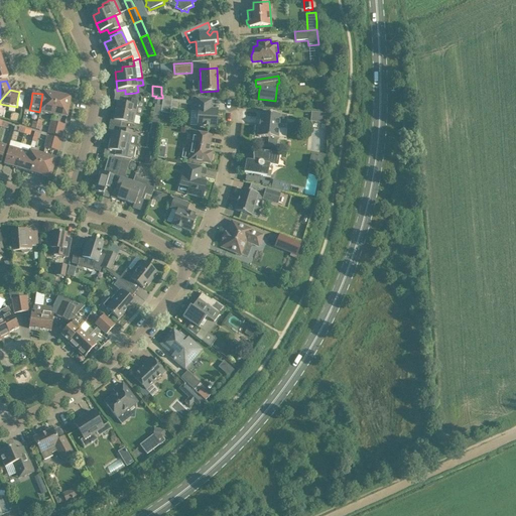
[(39,112),(53,115),(56,96),(51,95),(51,94),(43,93),(42,94),(39,112)]
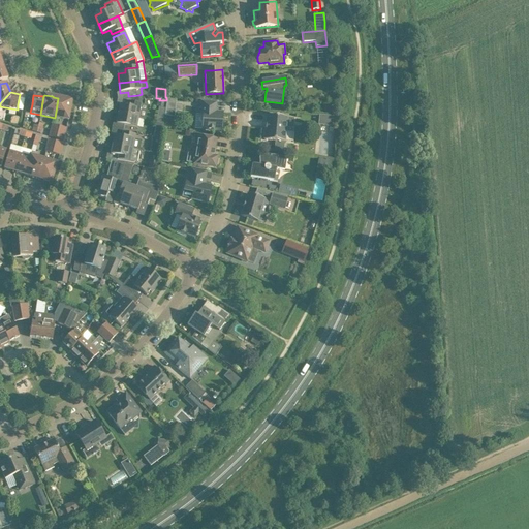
[(58,98),(55,118),(68,120),(72,100),(64,98),(64,99),(58,98)]
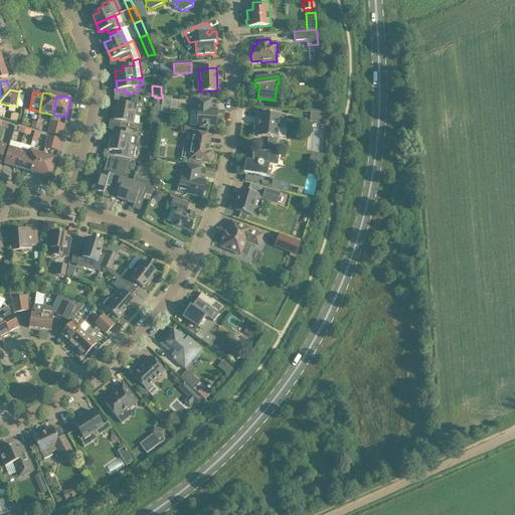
[(155,105),(152,119),(159,120),(161,106),(162,98),(158,98),(156,105),(155,105)]
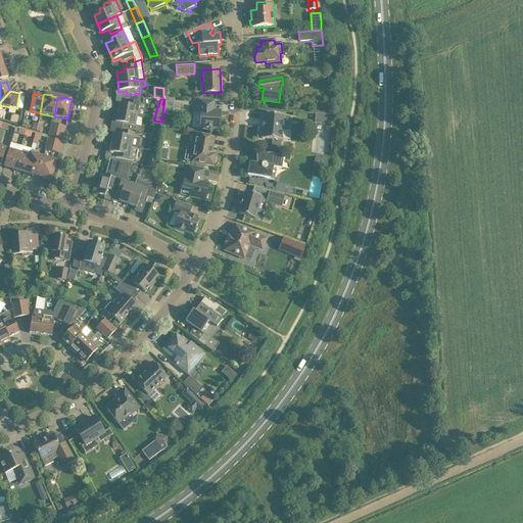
[(164,108),(172,109),(174,100),(165,99),(164,108)]
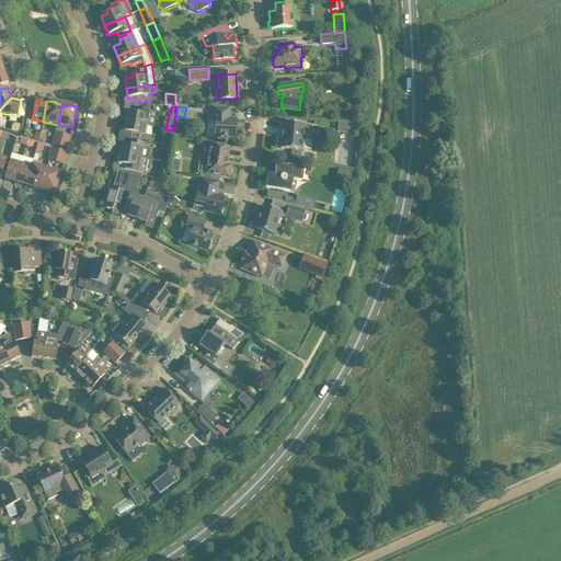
[(215,138),(224,138),(235,139),(237,119),(229,118),(230,109),(219,109),(214,107),(213,121),(216,122),(215,138)]
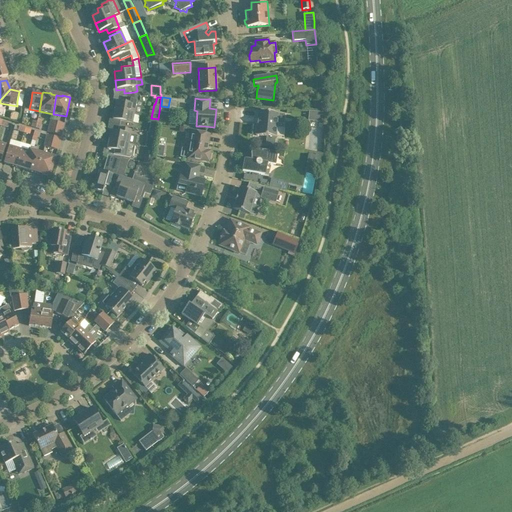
[(116,102),(114,111),(134,115),(137,102),(124,99),(123,103),(116,102)]
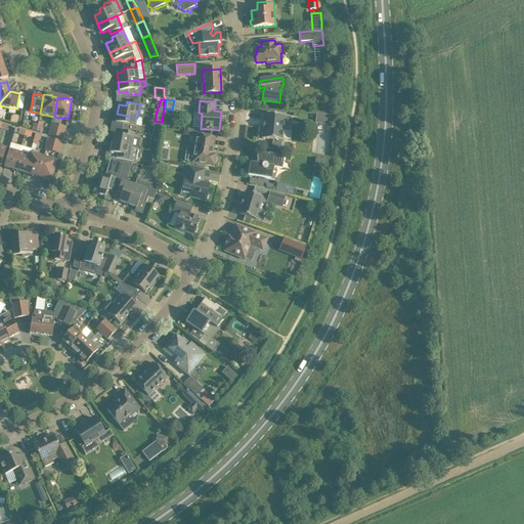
[(137,118),(117,114),(116,123),(123,124),(122,129),(132,130),(135,131),(137,118)]
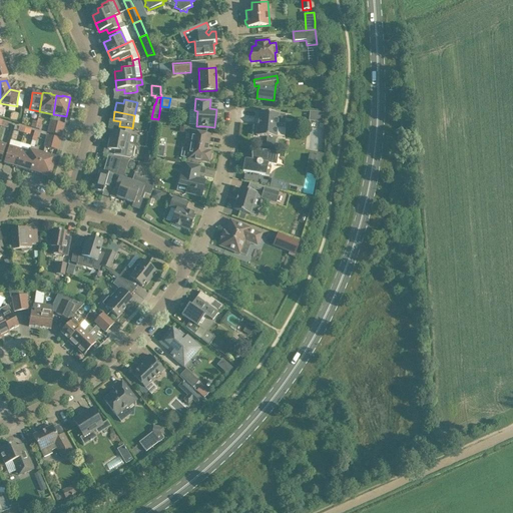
[(309,121),(325,123),(326,113),(309,111),(309,121)]
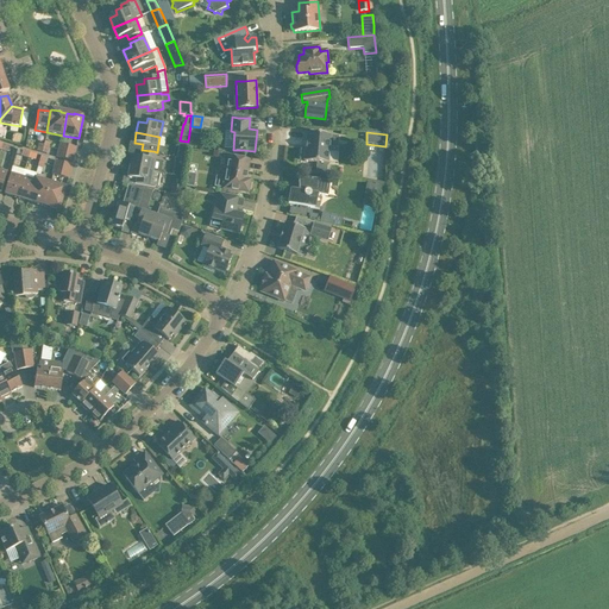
[(339,137),(331,136),(307,133),(305,162),(328,164),(330,148),(338,149),(339,137)]
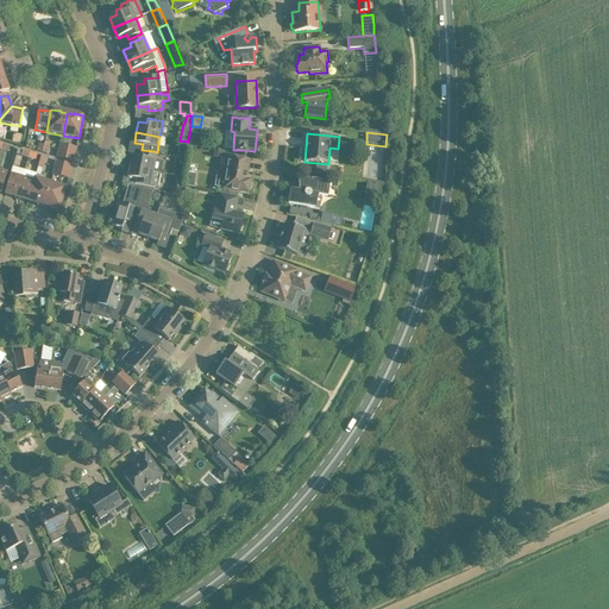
[(180,140),(176,158),(183,159),(186,159),(188,142),(180,140)]
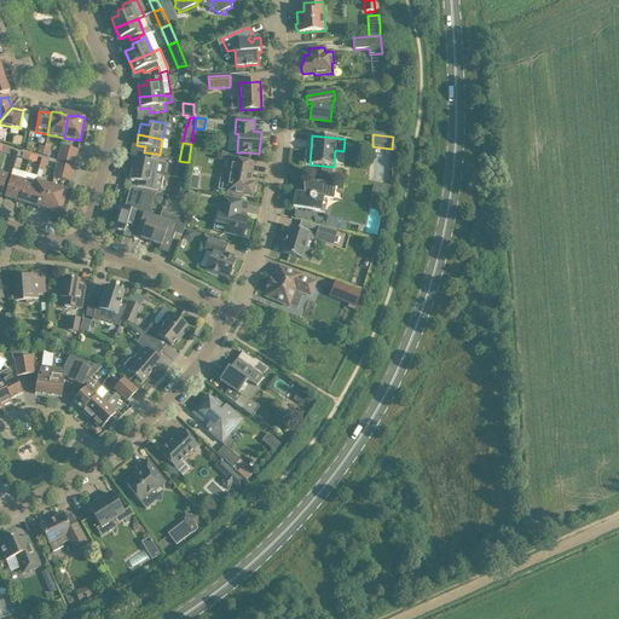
[(50,150),(45,148),(40,146),(38,154),(47,157),(50,150)]
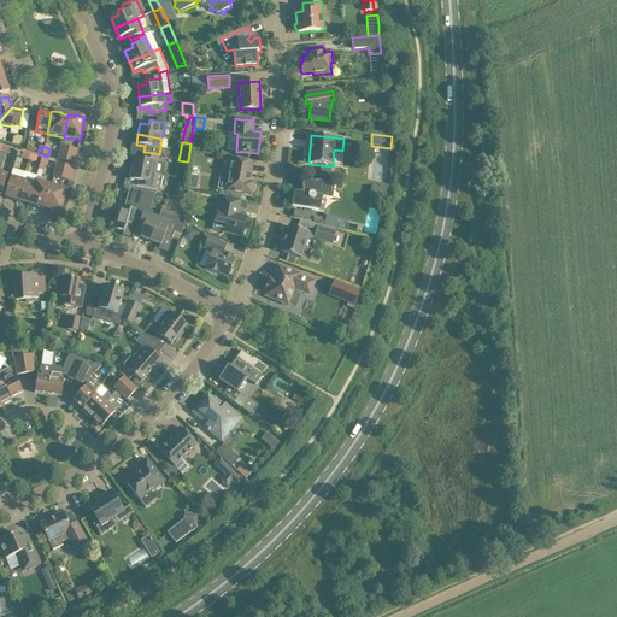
[(62,146),(59,152),(76,157),(77,150),(62,146)]
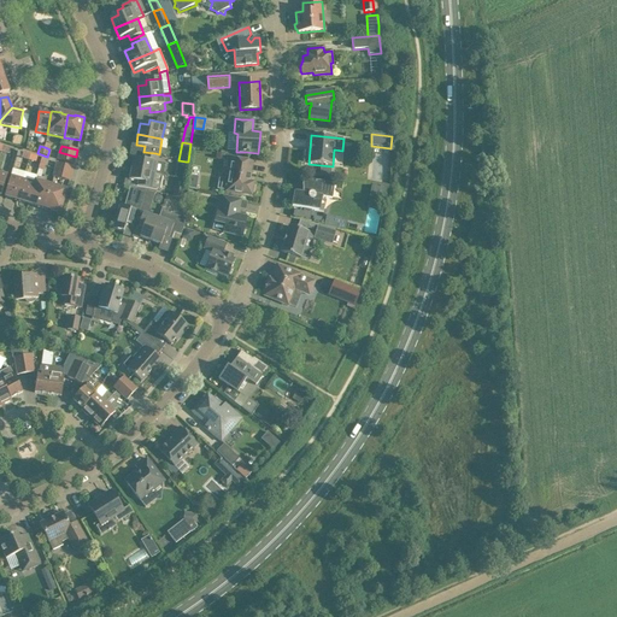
[(76,157),(59,152),(58,159),(74,164),(76,157)]
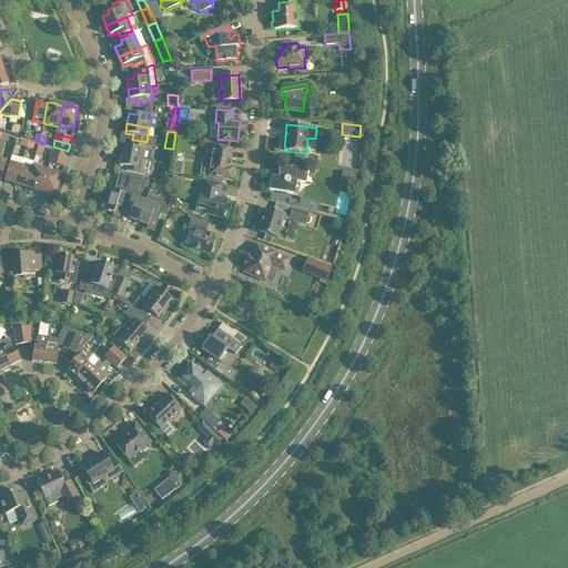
[(123,145),(121,155),(142,160),(145,145),(143,144),(132,143),(131,148),(123,145)]
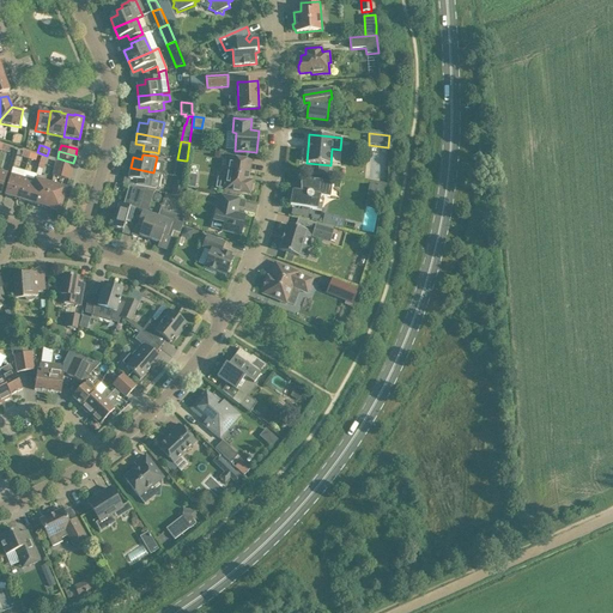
[(225,170),(224,178),(228,178),(225,189),(225,190),(238,193),(250,194),(253,182),(248,181),(250,162),(240,159),(231,158),(229,170),(225,170)]
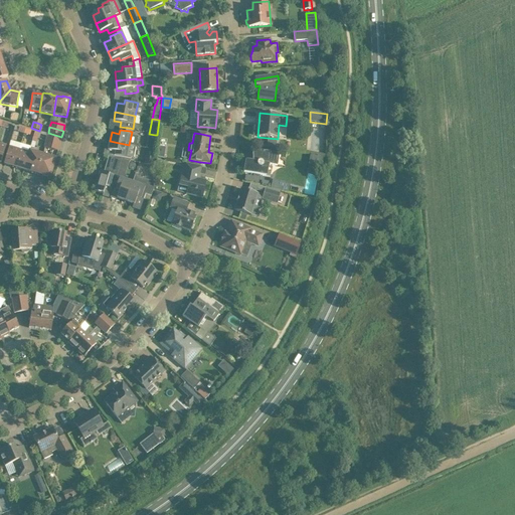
[(47,136),(45,142),(59,145),(61,140),(51,137),(47,136)]
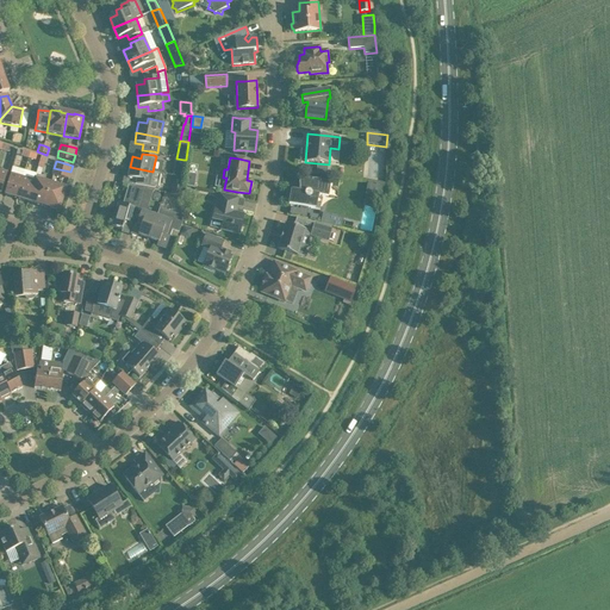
[(153,172),(130,167),(128,179),(137,180),(136,185),(150,187),(150,186),(159,187),(161,173),(153,172)]
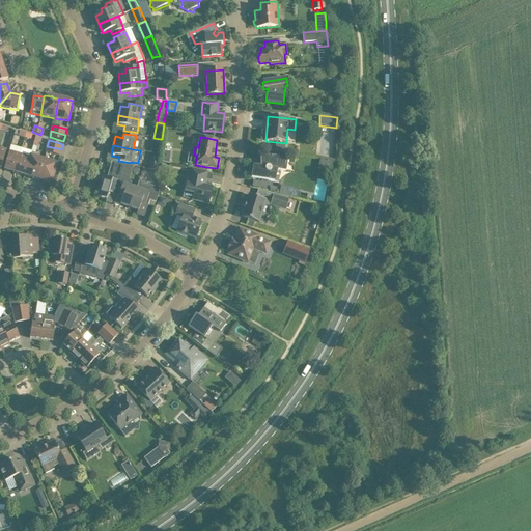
[(61,149),(47,146),(46,152),(60,156),(61,149)]
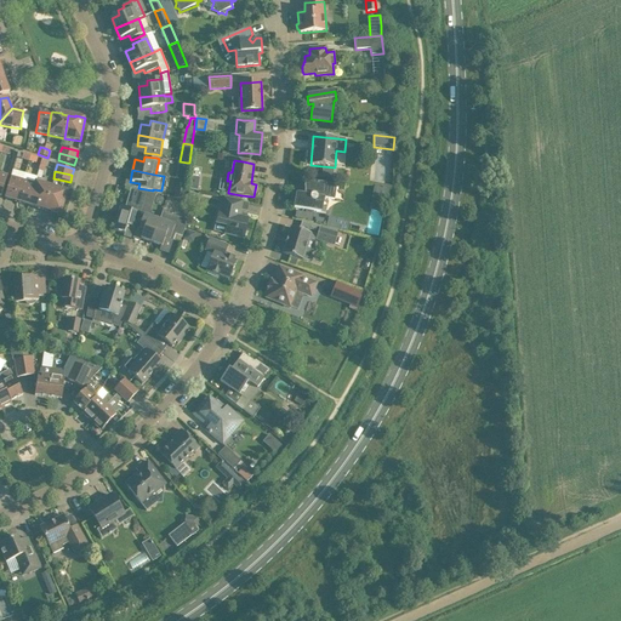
[(5,198),(16,201),(23,181),(11,177),(9,187),(5,198)]
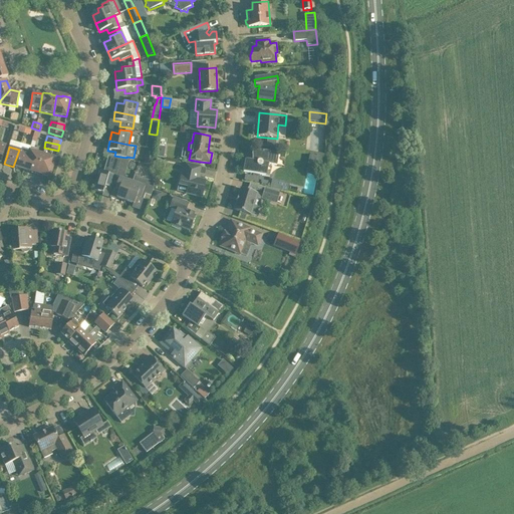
[(156,147),(156,154),(165,156),(166,148),(156,147)]
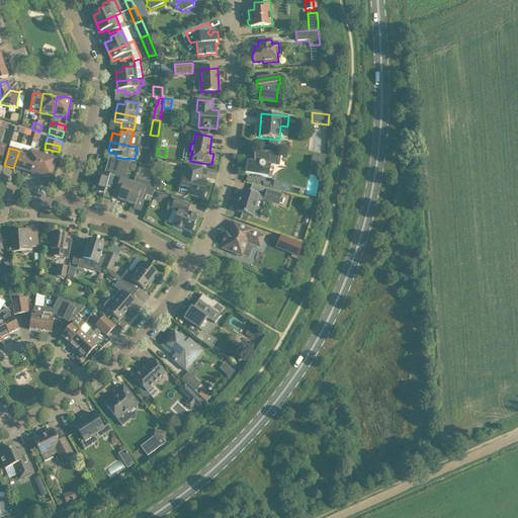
[(13,168),(23,171),(28,154),(19,151),(13,168)]
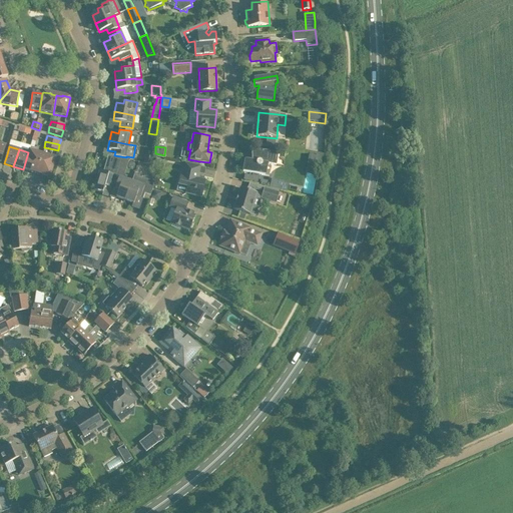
[(32,170),(37,172),(42,154),(29,150),(28,152),(23,169),(31,171),(32,170)]
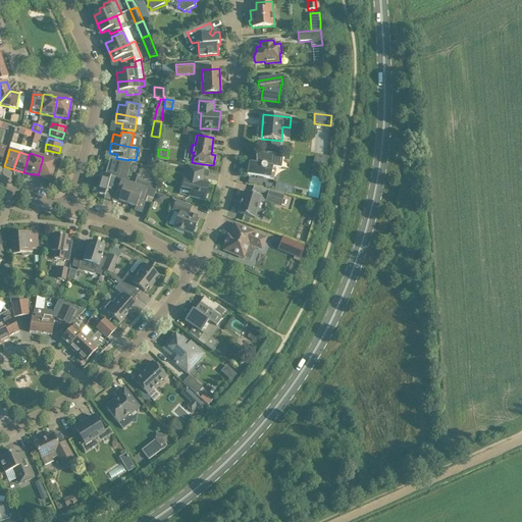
[(247,174),(254,176),(253,177),(258,178),(258,175),(273,178),(276,168),(280,169),(282,159),(280,158),(278,156),(275,155),(273,155),(270,154),(267,154),(264,154),(261,154),(259,155),(256,156),(256,164),(250,163),(249,167),(247,174)]
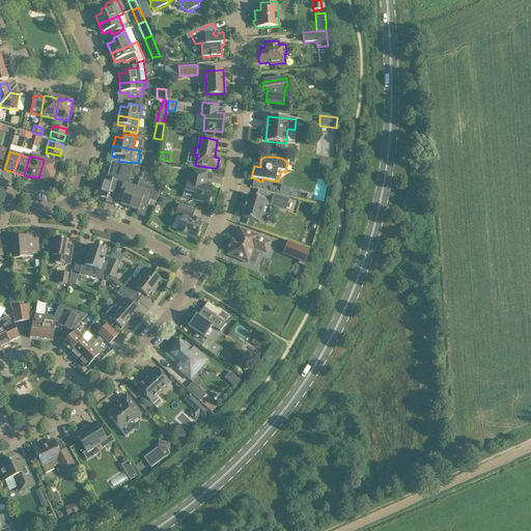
[(334,161),(320,159),(318,170),(328,172),(328,175),(331,175),(334,161)]
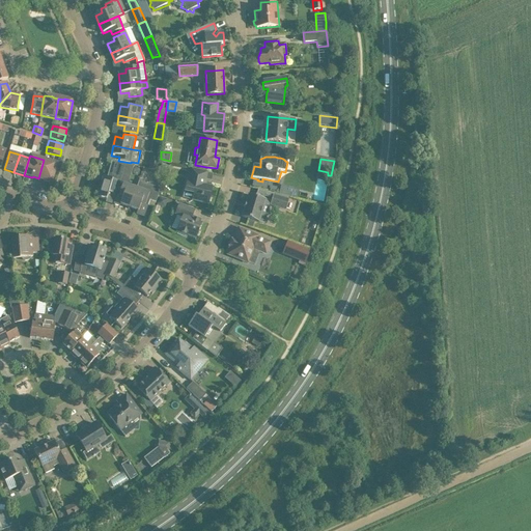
[(44,160),(38,178),(44,180),(44,182),(52,184),(58,164),(44,160)]
